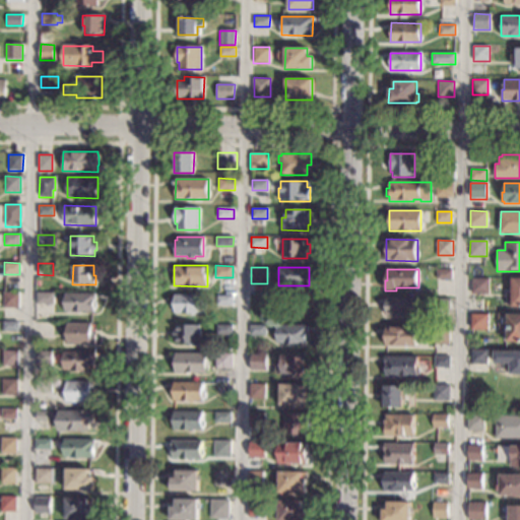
[(451,279),(437,279),(437,269),(451,269),(451,279)]
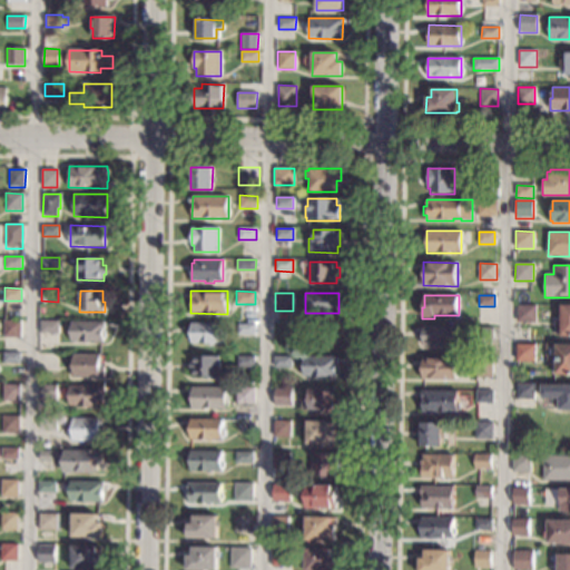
[(536,323),(518,322),(518,306),(536,306),(536,323)]
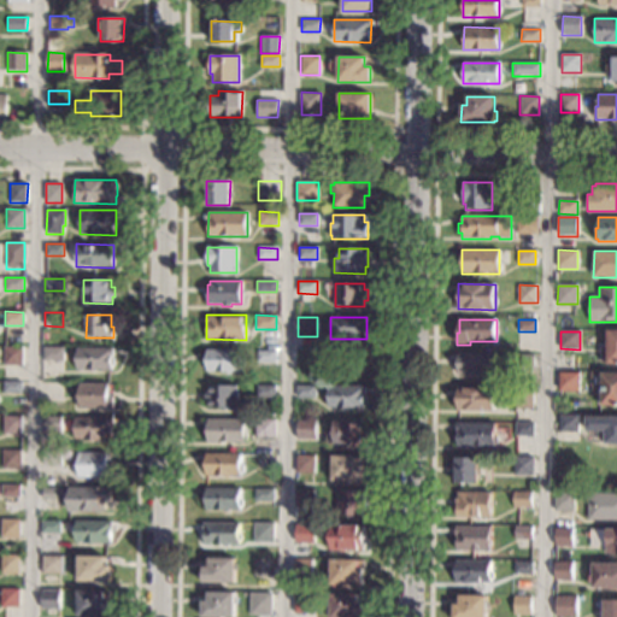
[(23,365),(4,365),(4,346),(23,346),(23,365)]
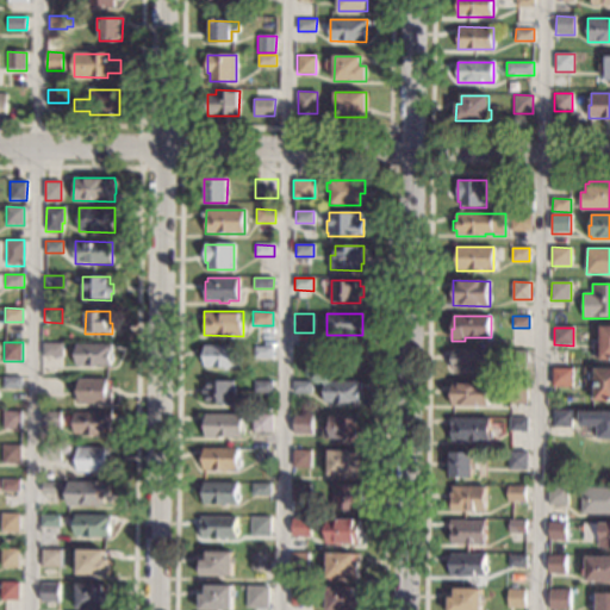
[(63,356),(43,356),(43,343),(63,343),(63,356)]
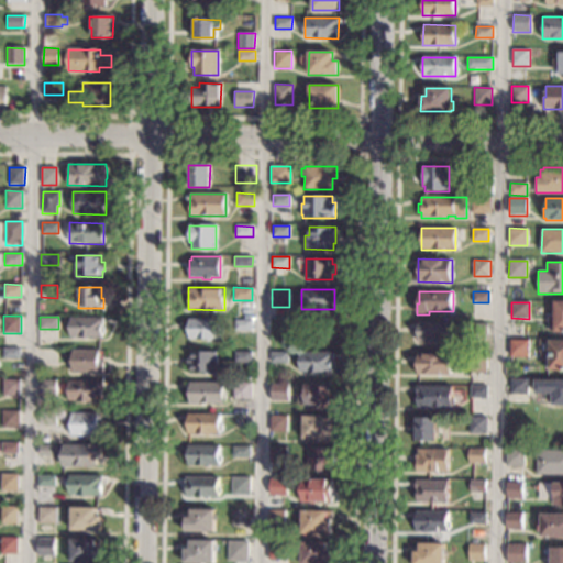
[(102,338),(69,338),(69,317),(102,317),(102,338)]
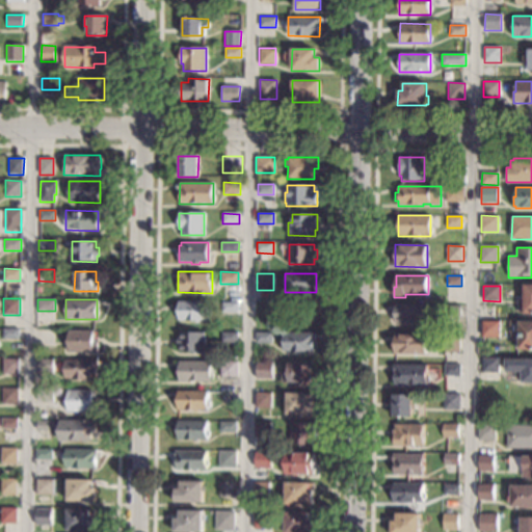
[(209,321),(178,320),(178,301),(209,301),(209,321)]
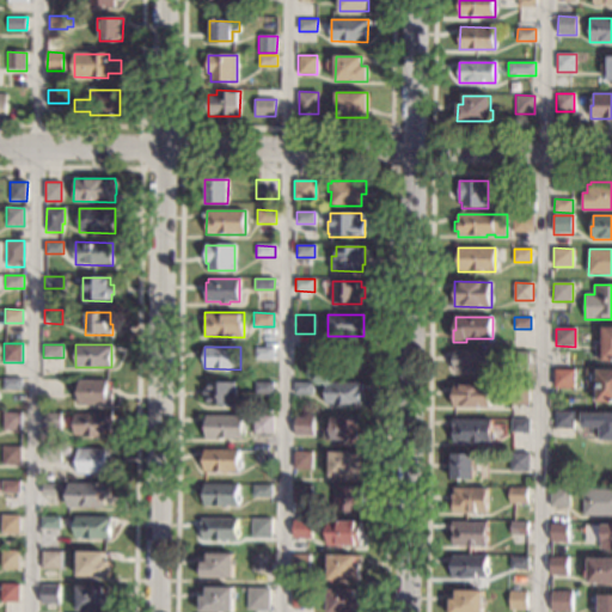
[(274,349),(274,360),(255,360),(255,348),(274,349)]
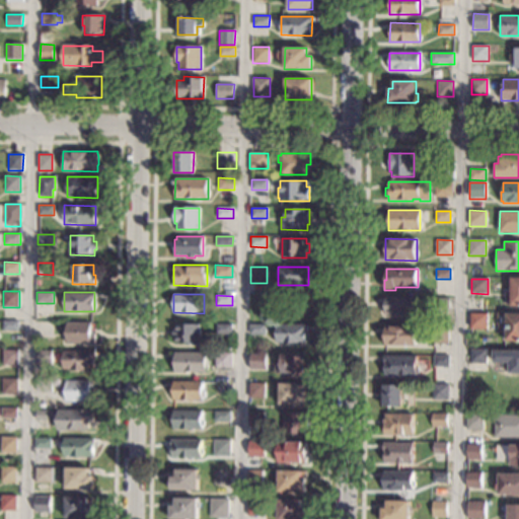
[(415,315),(385,315),(385,297),(415,297),(415,315)]
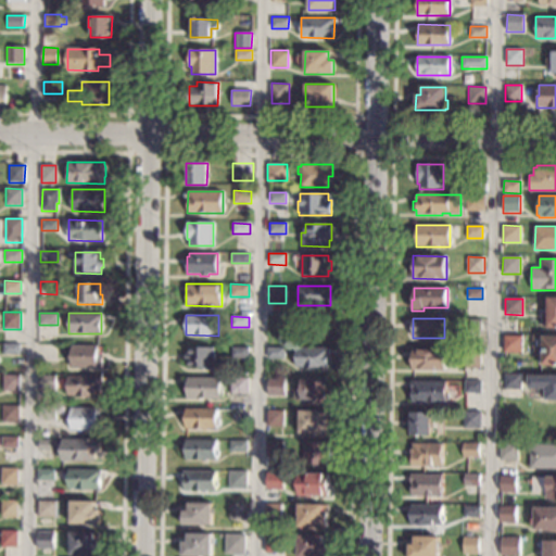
[(481,330),(466,329),(466,319),(481,319),(481,330)]
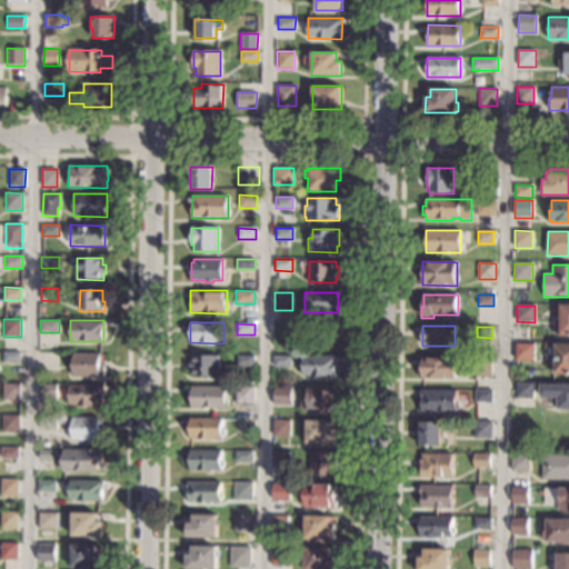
[(533,361),(516,361),(516,343),(535,343),(533,361)]
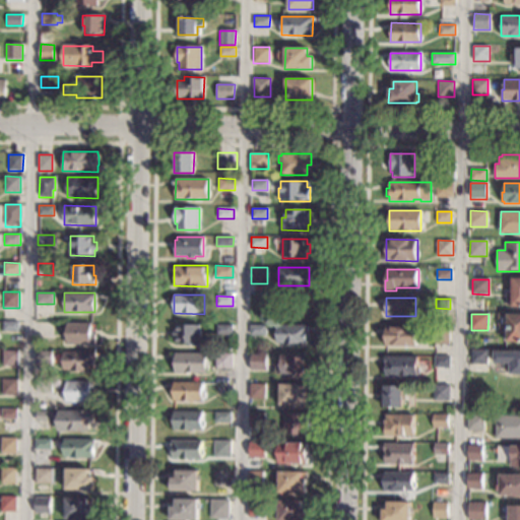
[(519,342),(507,342),(508,314),(519,314),(519,342)]
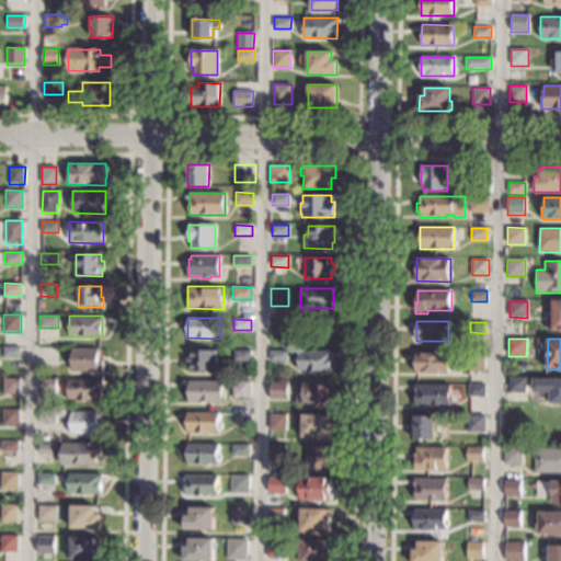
[(20,357),(3,357),(3,346),(20,347),(20,357)]
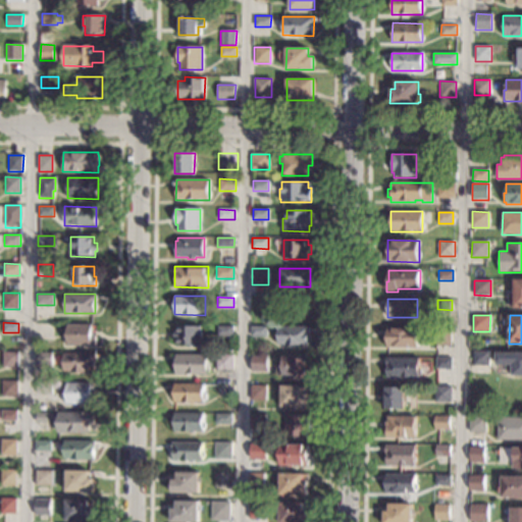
[(92,334),(96,334),(96,346),(67,346),(67,324),(92,324),(92,334)]
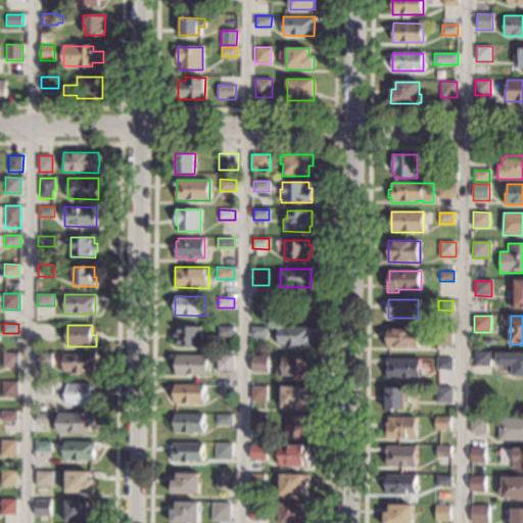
[(268,338),(250,338),(250,326),(268,326),(268,338)]
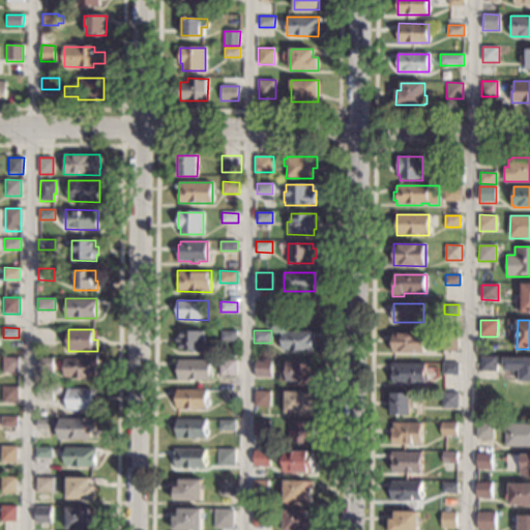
[(203,352),(178,351),(178,344),(176,344),(176,336),(179,336),(179,331),(203,331),(203,352)]
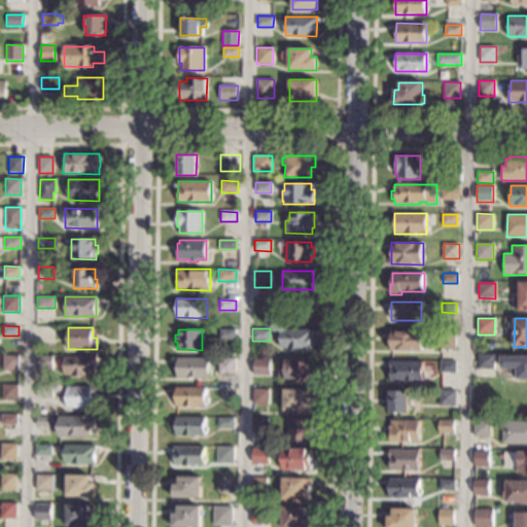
[(235,340),(218,339),(218,329),(235,329),(235,340)]
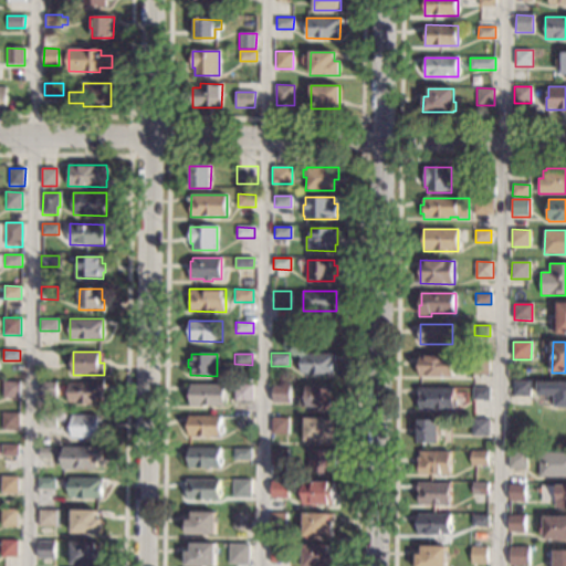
[(336,362),(334,362),(334,375),(301,374),(301,354),(336,354),(336,362)]
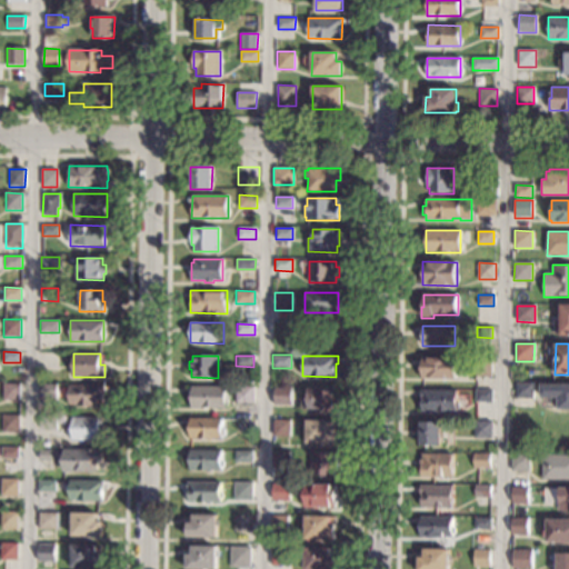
[(456,380),(421,380),(421,357),(456,357),(456,380)]
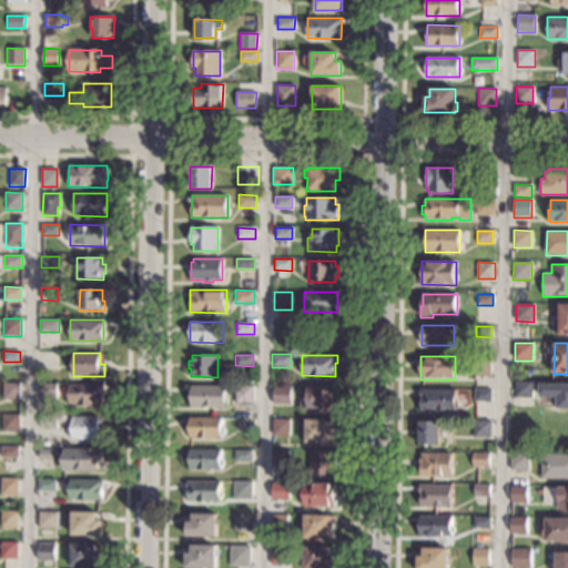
[(531,397),(516,397),(516,382),(531,383),(531,397)]
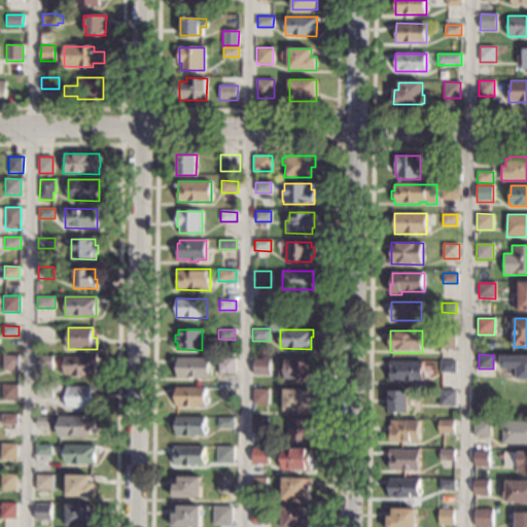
[(19,371),(3,371),(3,355),(19,355),(19,371)]
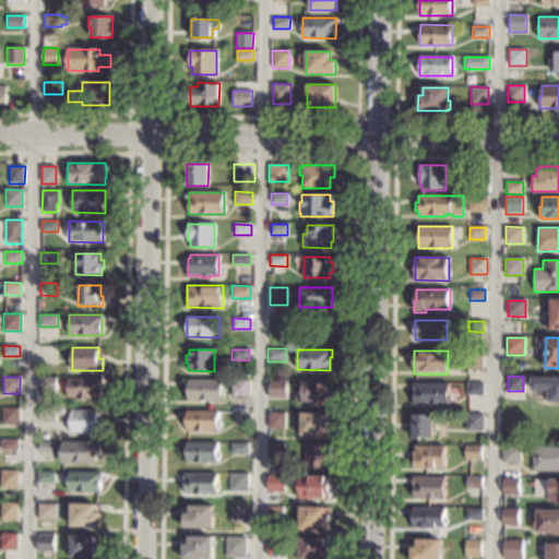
[(56,391),(40,391),(40,377),(56,377),(56,391)]
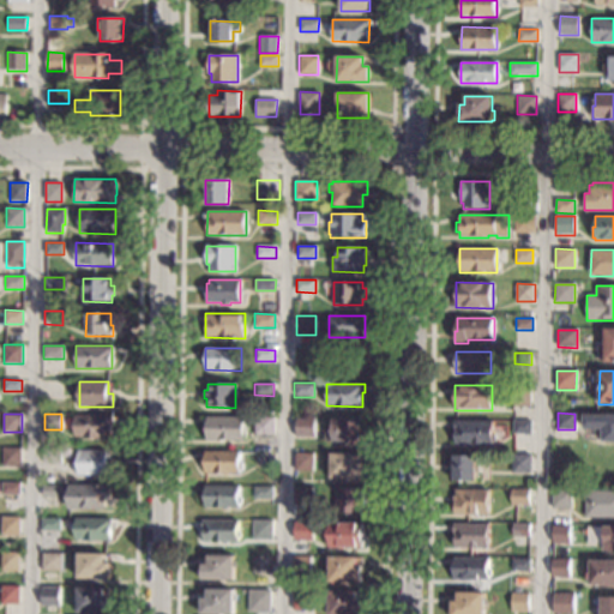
[(112,438),(74,438),(74,415),(112,416),(112,438)]
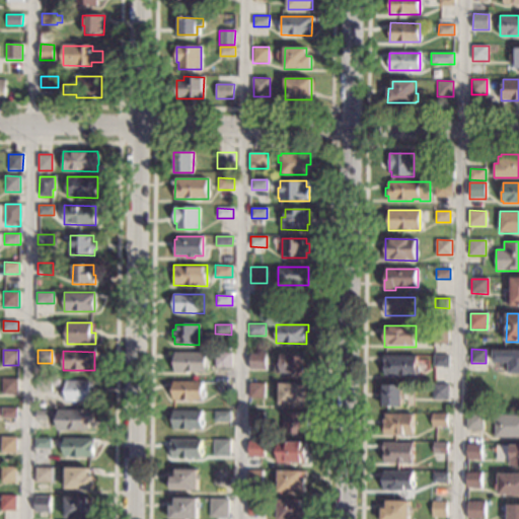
[(518,374),(509,374),(509,363),(493,363),(493,351),(518,351),(518,374)]
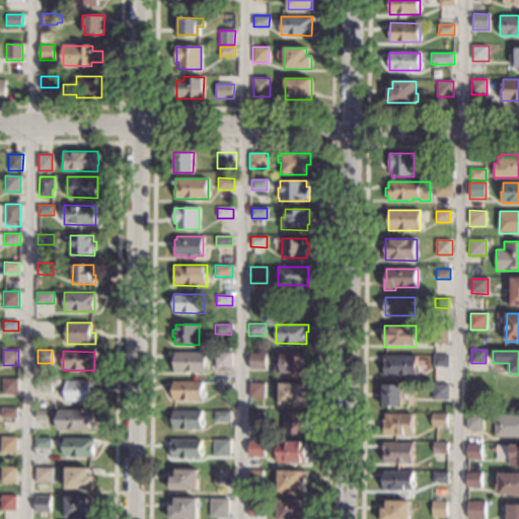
[(231,368),(214,368),(215,352),(231,353),(231,368)]
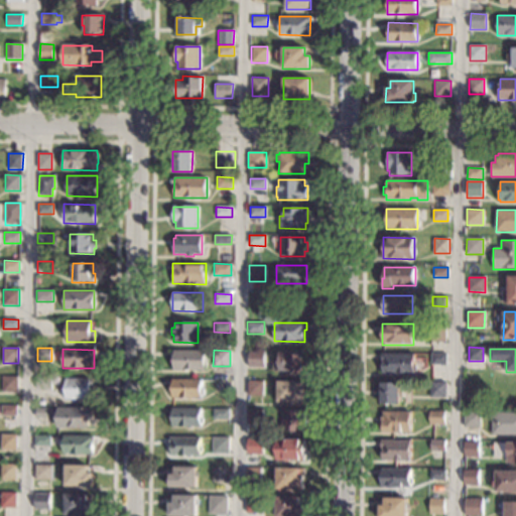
[(205,371),(172,371),(172,351),(205,351),(205,371)]
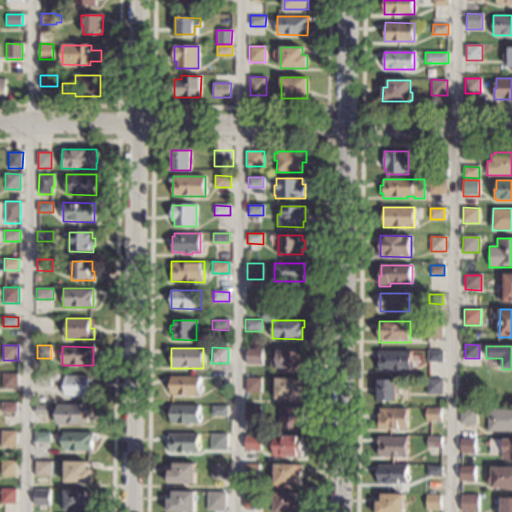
[(262,365),(246,365),(246,348),(262,348),(262,365)]
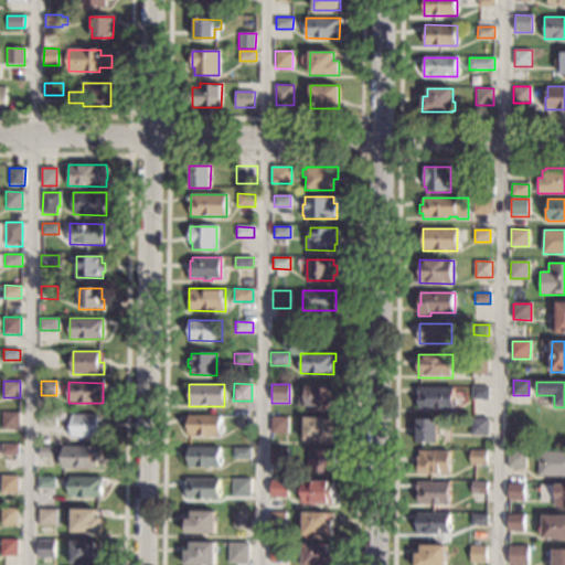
[(333,408),(306,408),(306,406),(300,406),(300,397),(305,397),(305,386),(333,386),(333,408)]
